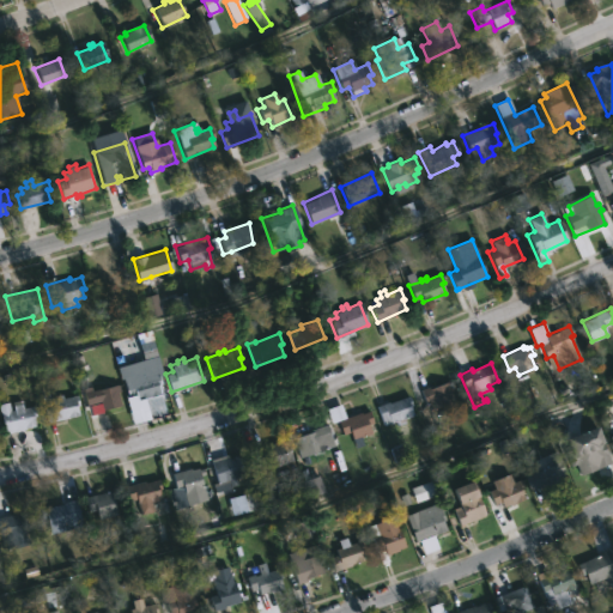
[(144,375),(144,378),(158,375),(164,394),(146,400),(151,418),(133,424),(126,398),(129,396),(123,377),(131,375),(128,369),(144,364),(146,371),(146,375),(144,375)]
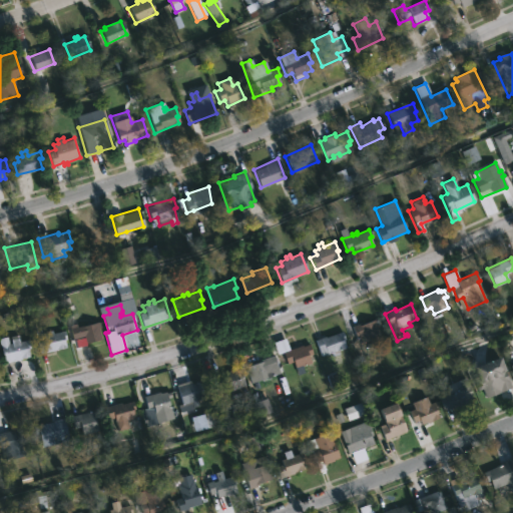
[(377,317),(380,324),(376,326),(379,336),(364,342),(362,337),(356,339),(351,326),(377,317)]
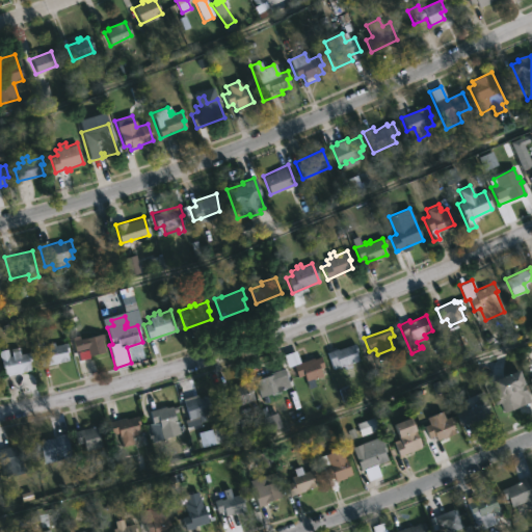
[(99,333),(99,336),(102,335),(103,340),(101,340),(104,351),(87,355),(89,361),(77,364),(71,340),(99,333)]
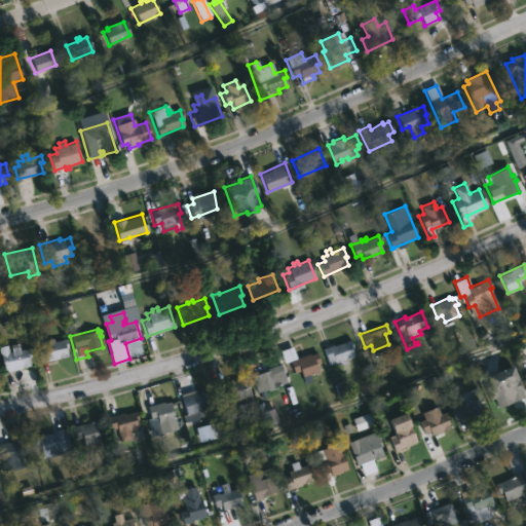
[(52,338),(53,341),(65,338),(67,347),(65,348),(67,357),(40,363),(37,349),(43,348),(42,343),(47,342),(46,339),(52,338)]
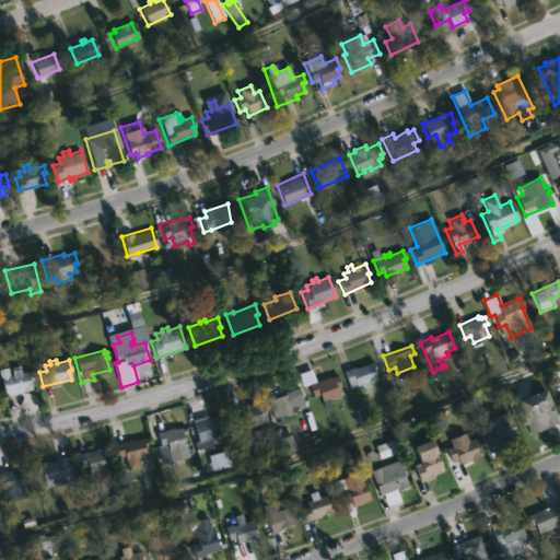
[(372,361),(375,370),(373,371),(376,378),(368,382),(370,386),(362,388),(361,385),(350,388),(342,371),(372,361)]
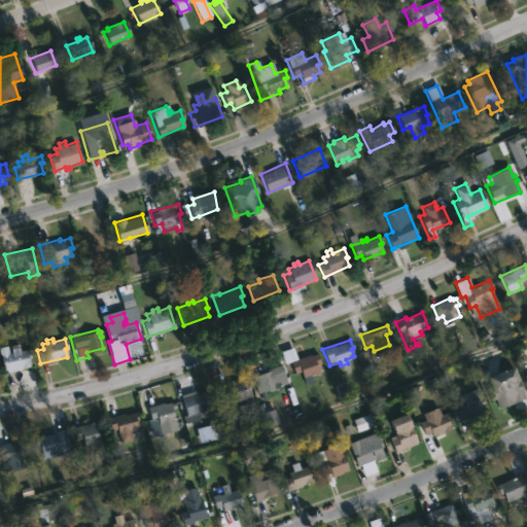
[(18,344),(20,350),(28,348),(30,357),(28,358),(30,367),(2,374),(0,364),(0,346),(6,345),(8,353),(10,352),(9,346),(18,344)]
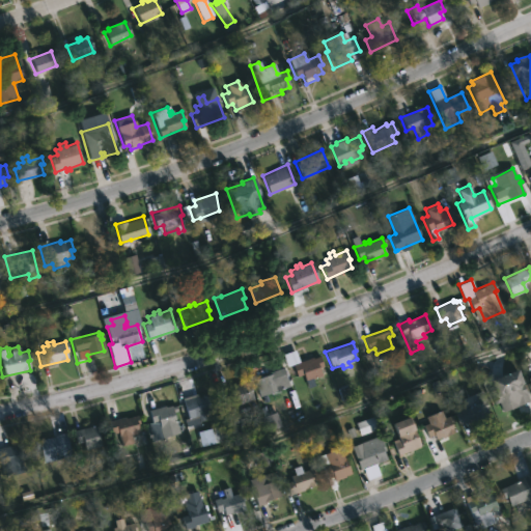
[(294,350),(299,362),(319,355),(324,366),(318,368),(320,375),(305,382),(302,373),(296,375),(291,364),(286,366),(281,354),(294,350)]
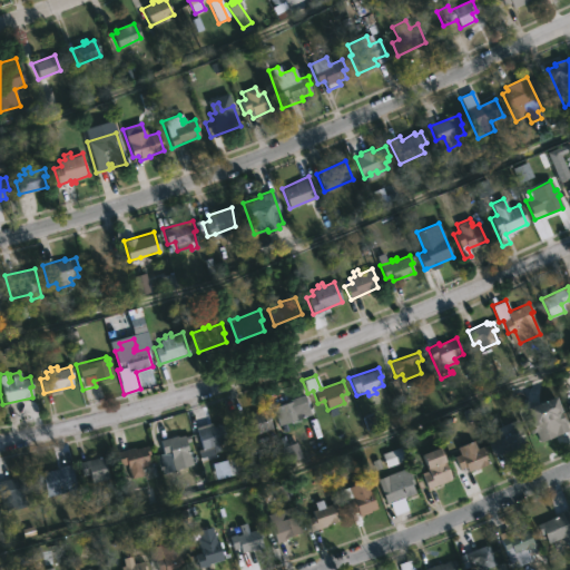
[(298,419),(278,425),(273,406),(304,393),(308,408),(296,411),(298,419)]
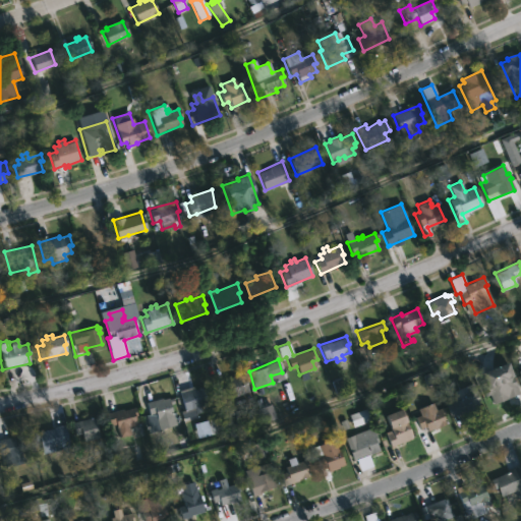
[(520,389),(520,392),(494,403),(490,395),(485,397),(480,385),(486,382),(482,372),(509,360),(520,389)]
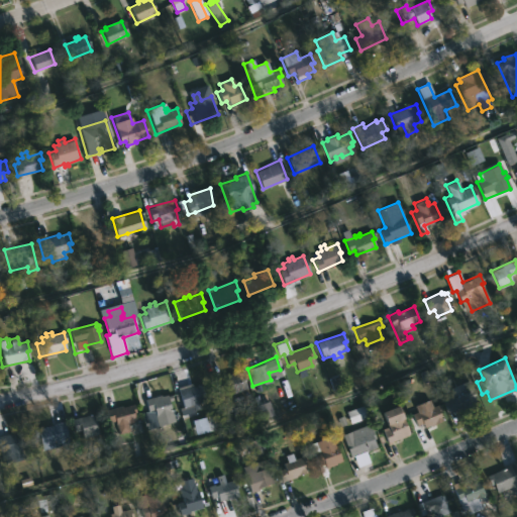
[(235,371),(236,373),(241,372),(247,389),(227,396),(224,388),(218,390),(213,379),(235,371)]
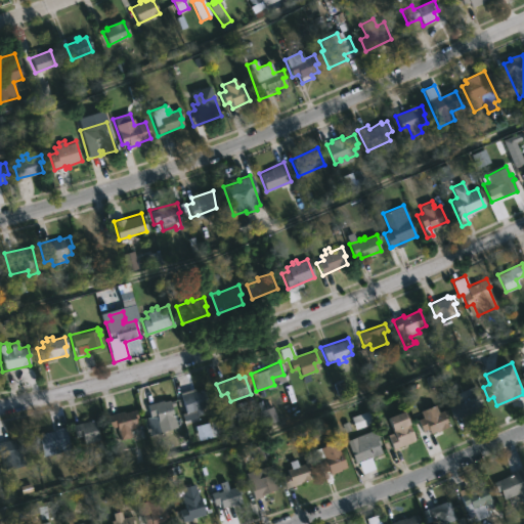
[(480,403),(483,410),(470,417),(468,412),(453,420),(443,397),(450,394),(454,404),(470,398),(466,389),(474,385),(482,402),(480,403)]
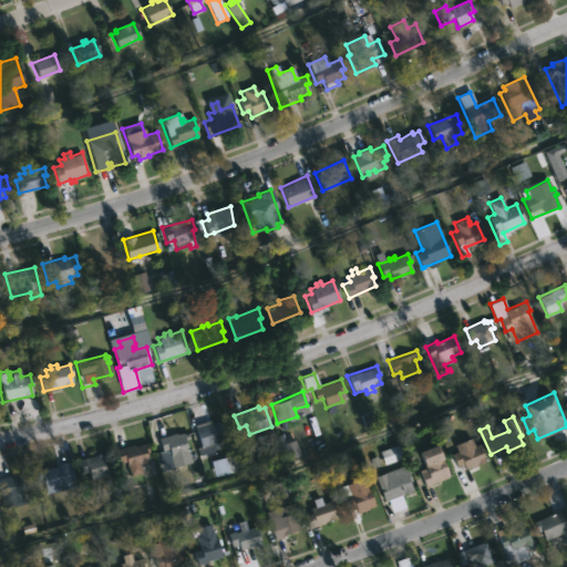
[(219,421),(225,440),(218,442),(220,446),(213,449),(212,443),(196,449),(194,441),(199,440),(195,426),(219,421)]
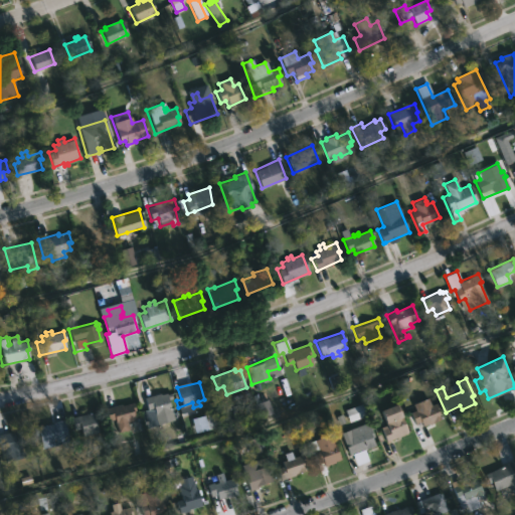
[(165,392),(166,394),(170,393),(171,398),(167,399),(173,419),(158,424),(153,408),(148,410),(144,397),(165,392)]
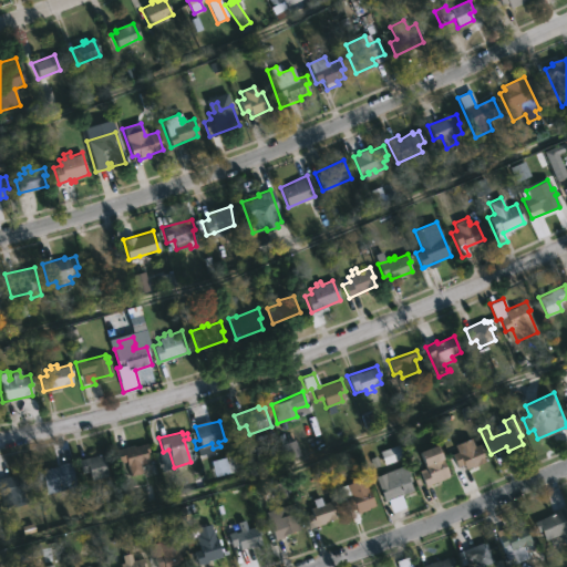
[(471,439),(474,445),(481,443),(485,460),(476,464),(477,466),(460,472),(452,454),(456,452),(454,445),(471,439)]
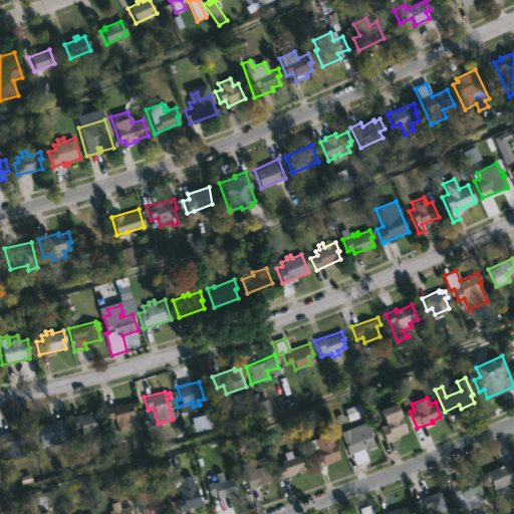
[(133,403),(135,410),(132,411),(134,418),(125,420),(127,429),(117,432),(113,418),(106,420),(103,408),(132,401),(133,403)]
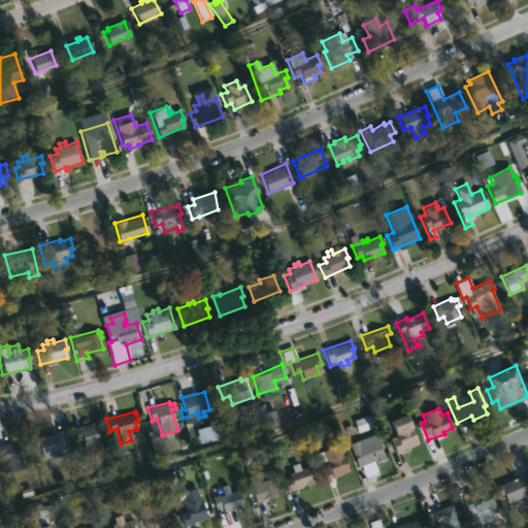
[(402,450),(395,453),(390,438),(396,435),(390,420),(405,413),(418,443),(402,450)]
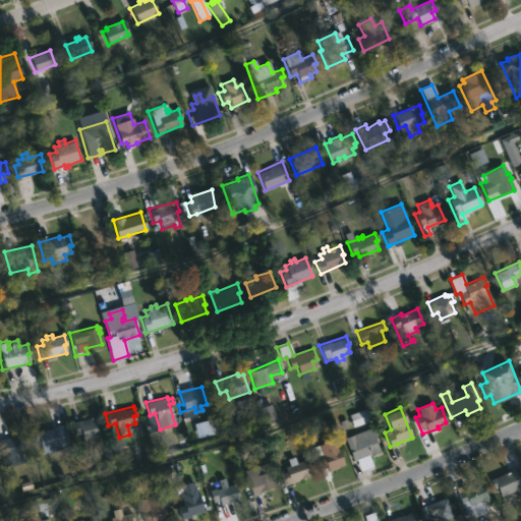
[(91,417),(92,420),(98,418),(100,425),(96,426),(99,438),(80,443),(79,440),(75,441),(70,422),(91,417)]
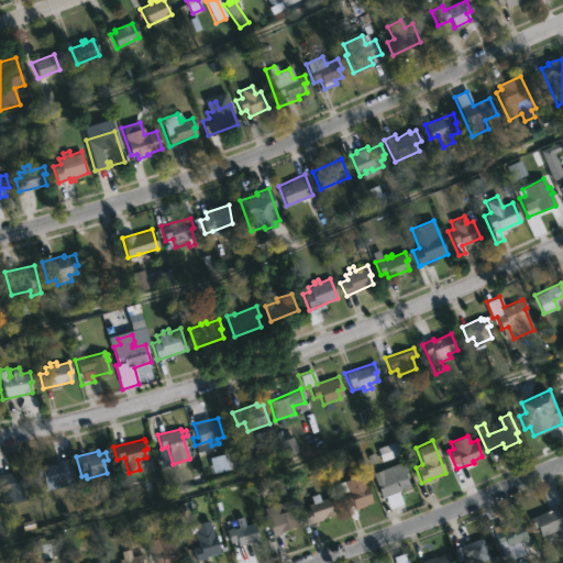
[(68,460),(72,472),(65,474),(63,466),(56,468),(59,482),(44,486),(43,481),(37,482),(34,467),(68,460)]
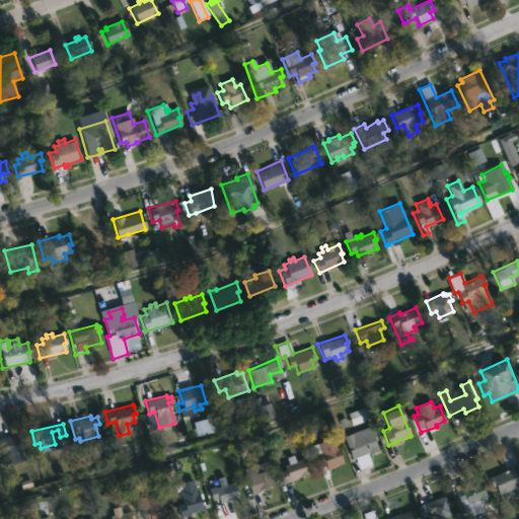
[(352,458),(347,447),(354,444),(350,434),(368,426),(377,447),(352,458)]
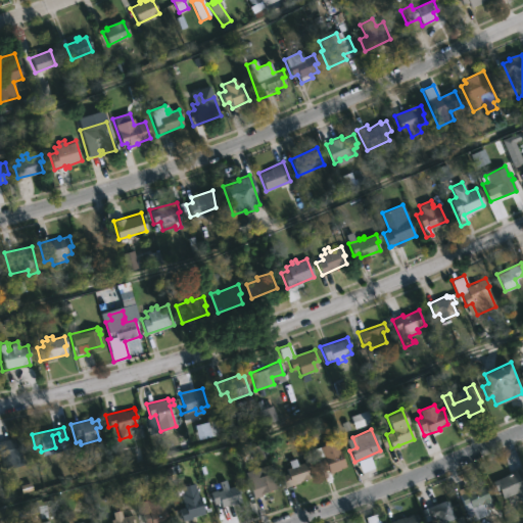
[(0,440),(22,435),(27,455),(19,456),(18,453),(14,454),(14,456),(6,457),(5,453),(0,453),(0,440)]
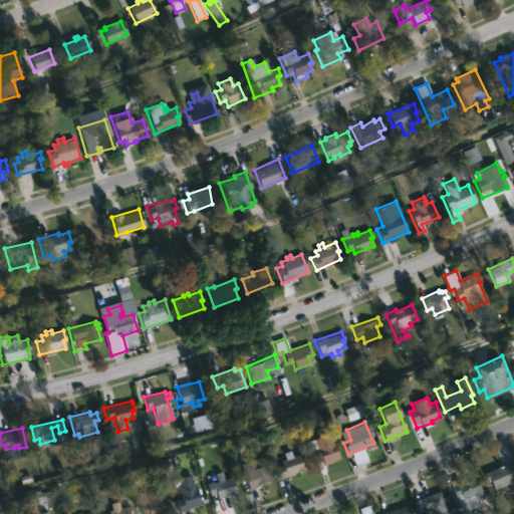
[(320,472),(319,473),(306,442),(333,431),(343,456),(323,464),(325,470),(320,472)]
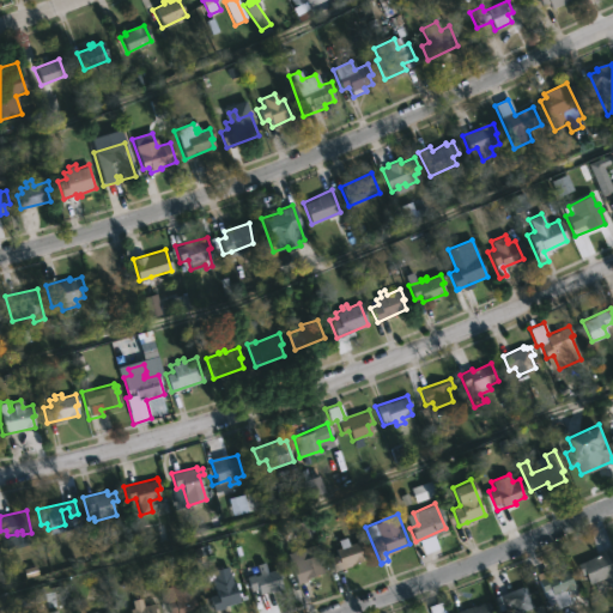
[(346,536),(349,544),(359,540),(362,548),(360,550),(364,559),(333,571),(331,564),(337,562),(334,556),(337,554),(334,548),(340,546),(338,540),(346,536)]
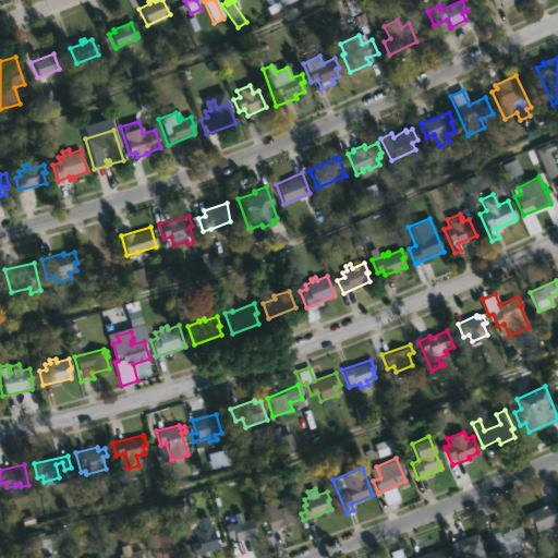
[(271,531),(269,531),(261,504),(288,495),(291,504),(289,505),(294,521),(280,525),(280,528),(271,531)]
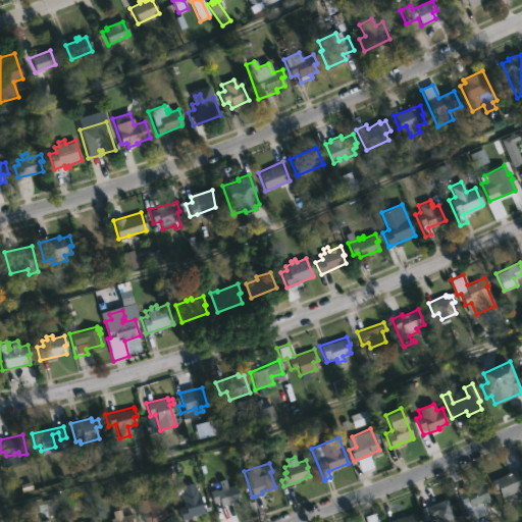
[(520,469),(521,474),(521,498),(519,500),(515,490),(502,497),(493,478),(520,469)]
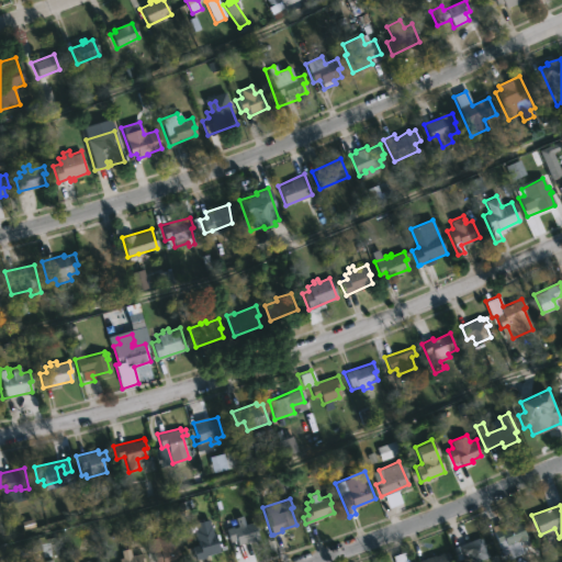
[(242,516),(244,524),(255,520),(258,529),(256,530),(258,540),(238,547),(236,539),(228,542),(225,529),(237,526),(235,518),(242,516)]
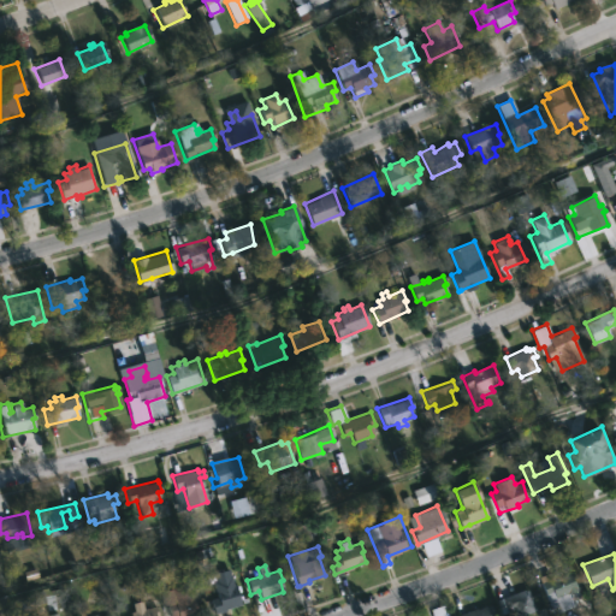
[(227,569),(241,605),(214,614),(209,599),(217,597),(212,581),(208,582),(206,575),(227,569)]
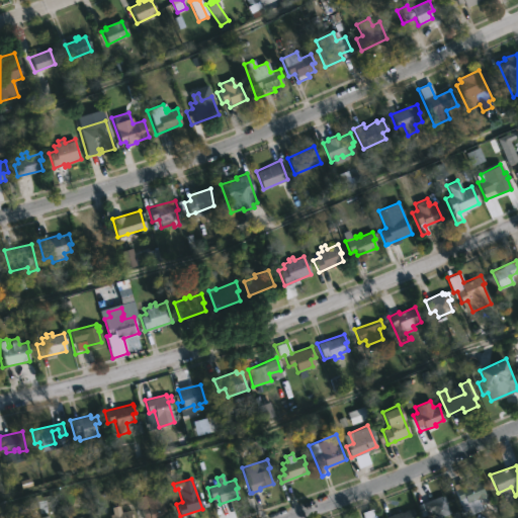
[(481,481),(487,495),(478,499),(483,510),(465,517),(452,486),(462,482),(464,488),(481,481)]
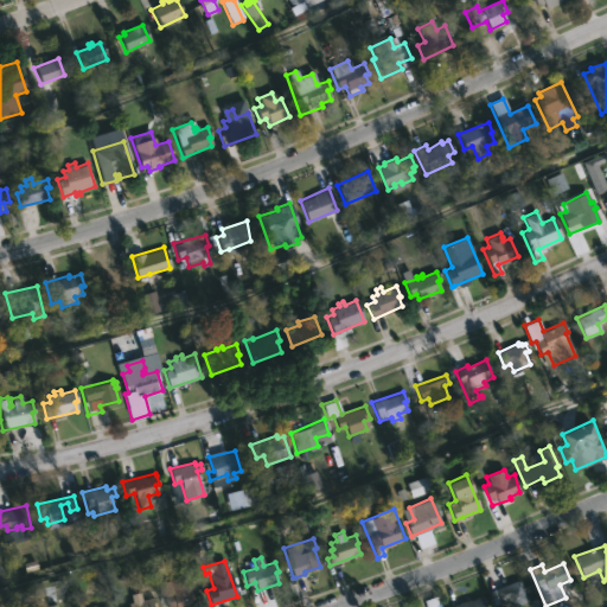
[(185,575),(193,602),(189,604),(189,606),(166,606),(163,595),(158,596),(154,585),(185,575)]
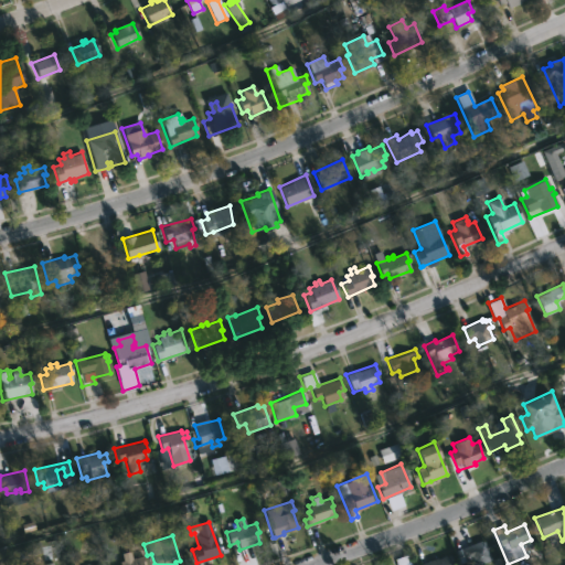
[(490,562),(481,564),(462,564),(458,550),(482,540),(490,562)]
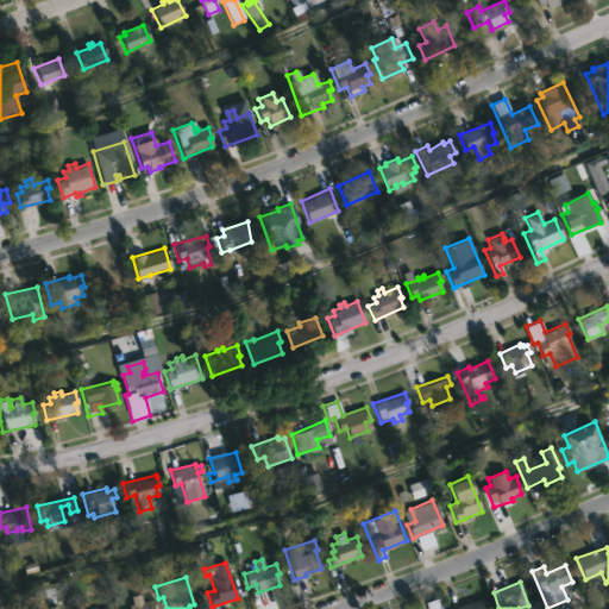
[(139,594),(140,602),(154,600),(154,608),(127,608),(127,606),(131,604),(130,596),(139,594)]
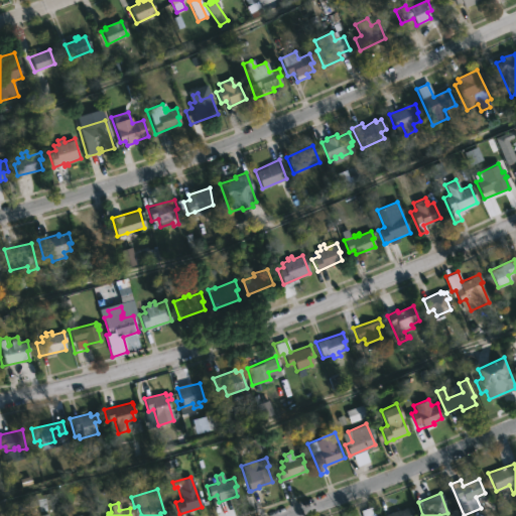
[(371,506),(375,515),(361,515),(360,511),(371,506)]
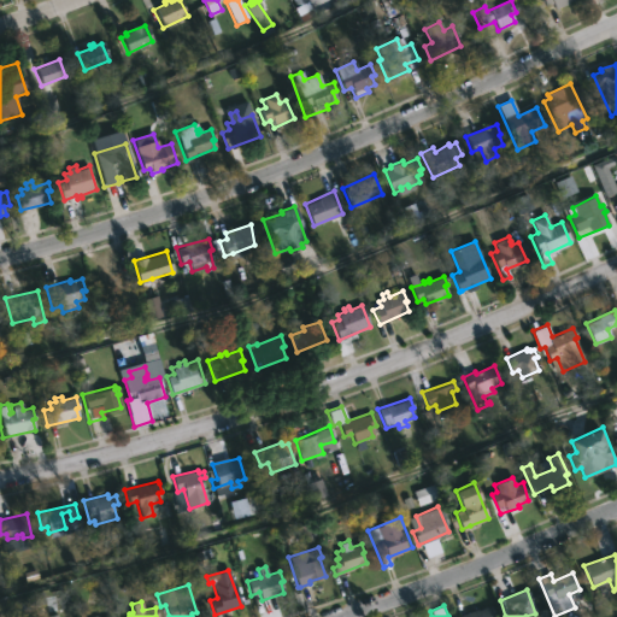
[(458,616),(491,605),(494,616),(492,616),(458,616)]
